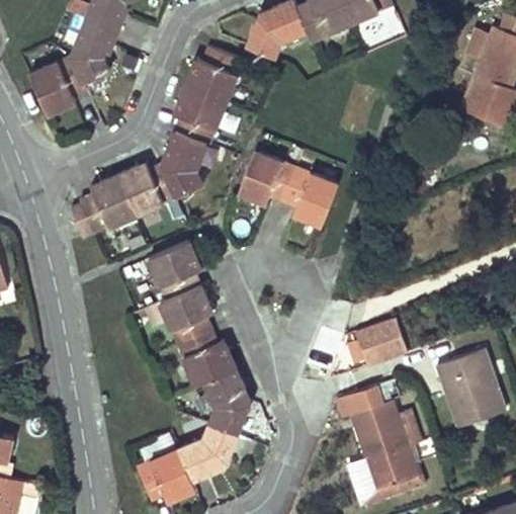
[(91,0),(69,57),(27,75),(45,115),(73,102),(71,96),(84,91),(82,84),(107,73),(100,58),(104,53),(107,54),(122,17),(126,8),(121,5),(124,1),(126,0),(91,0)]
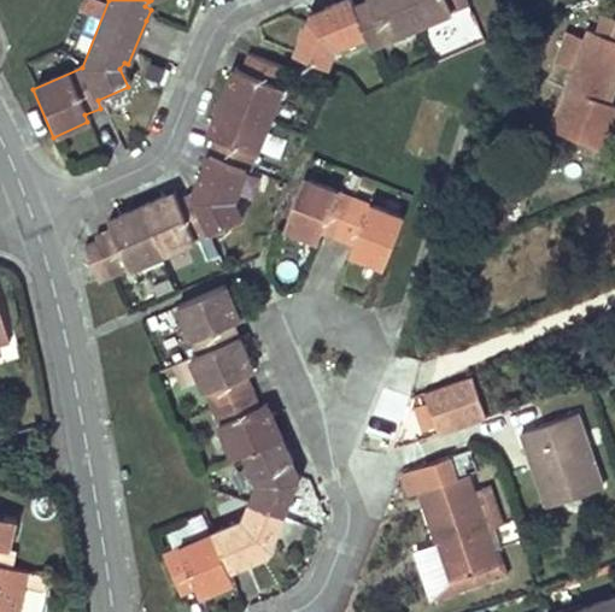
[(343,0),(309,12),(293,56),(326,68),(333,49),(364,36),(368,46),(466,6),(463,0),(365,0),(367,0),(351,6),(347,0),(343,0)]
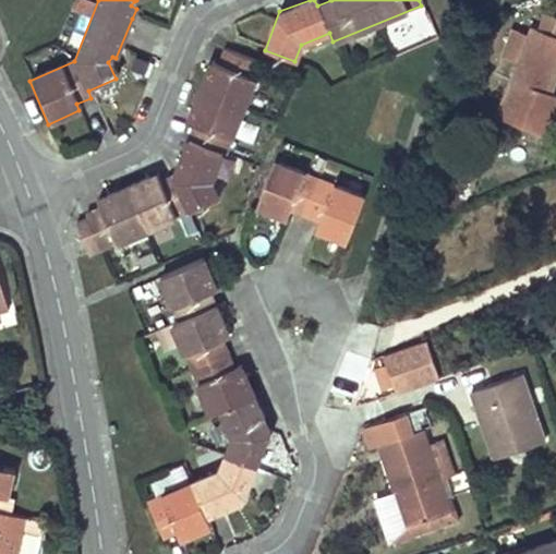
[(555,21),(544,16),(538,34),(555,40),(555,21)]
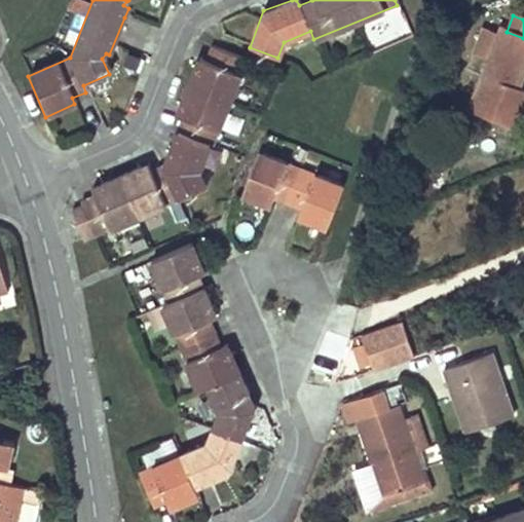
[(523,38),(507,32),(500,29),(498,32),(485,28),(475,52),(487,58),(466,112),(515,132),(523,108),(523,92),(519,90),(512,87),(523,58),(523,38)]
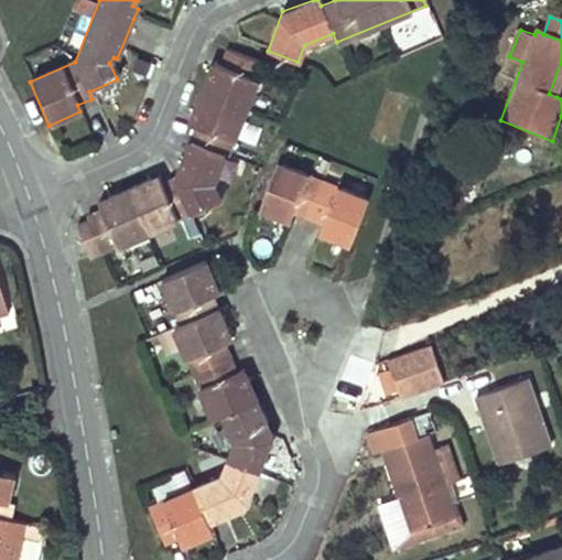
[(100,212),(116,248),(188,217),(223,204),(215,186),(226,157),(229,158),(263,67),(225,52),(219,65),(213,63),(187,125),(195,127),(174,180),(160,185),(158,178),(97,204),(100,212)]
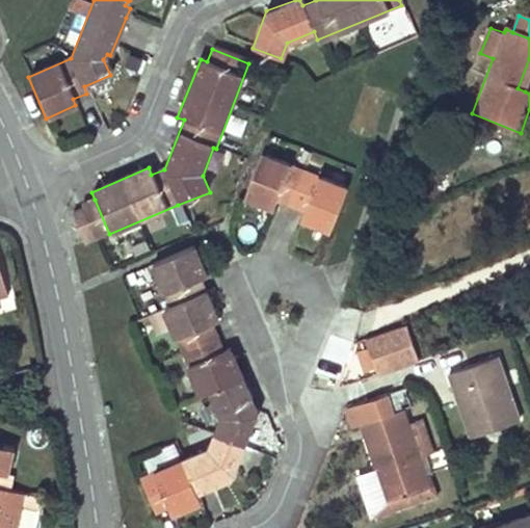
[(525,91),(529,78),(529,58),(518,88),(525,91)]
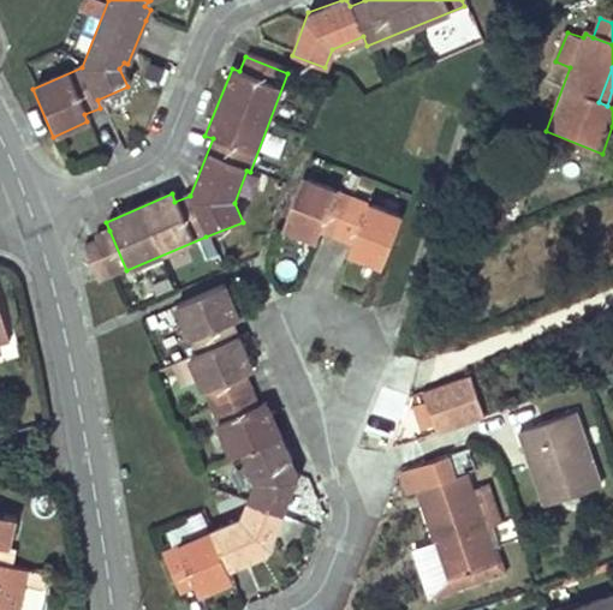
[(382,268),(402,220),(303,180),(283,231),(317,243),(320,235),(352,247),(349,255),(382,268)]
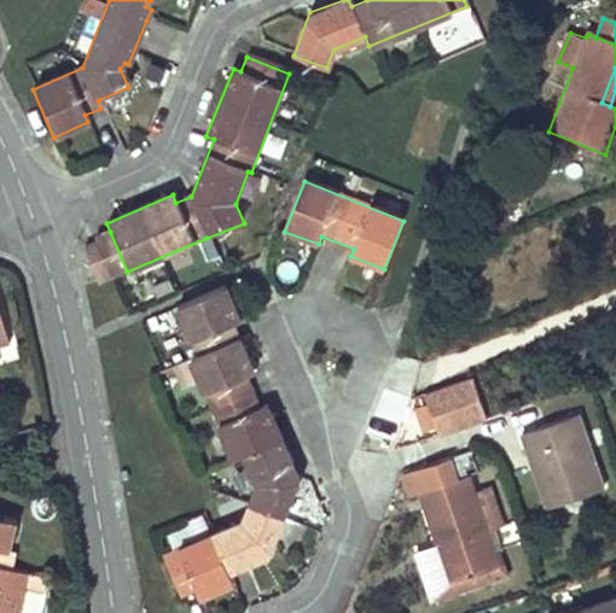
[(127,272),(110,232),(93,239),(96,244),(111,279),(127,272)]
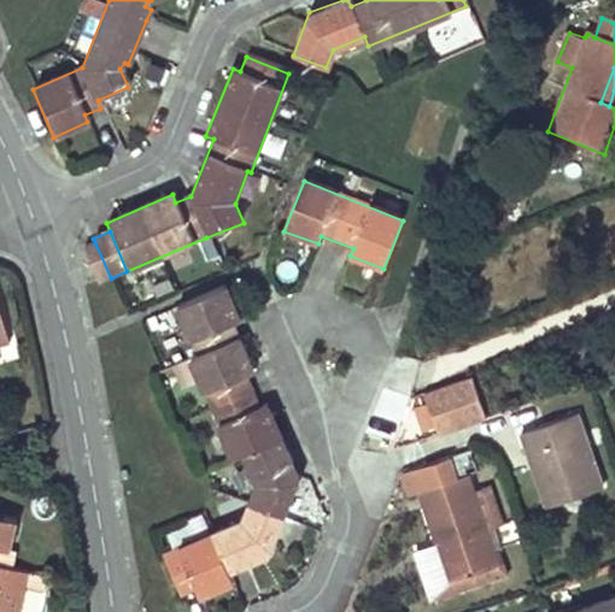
[(111,278),(95,243),(81,249),(97,284),(111,278)]
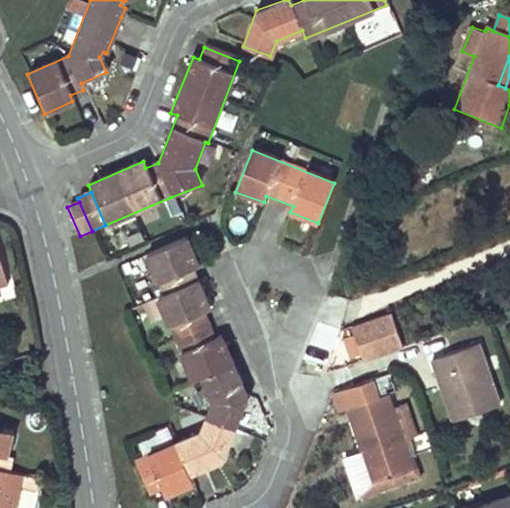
[(200,266),(188,239),(145,256),(164,295),(156,299),(191,382),(202,378),(213,403),(199,434),(133,462),(148,495),(163,489),(165,494),(192,483),(189,475),(200,470),(223,457),(249,394),(220,337),(213,339),(200,313),(208,309),(193,269),(200,266)]
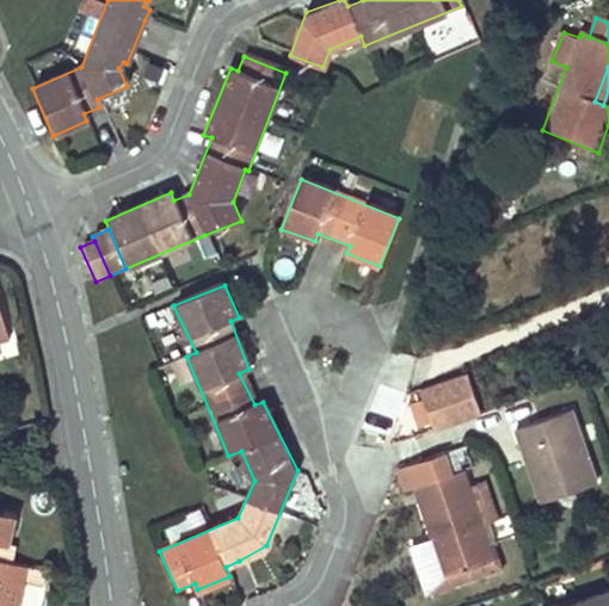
[(465,373),(419,389),(430,431),(479,415),(465,373)]
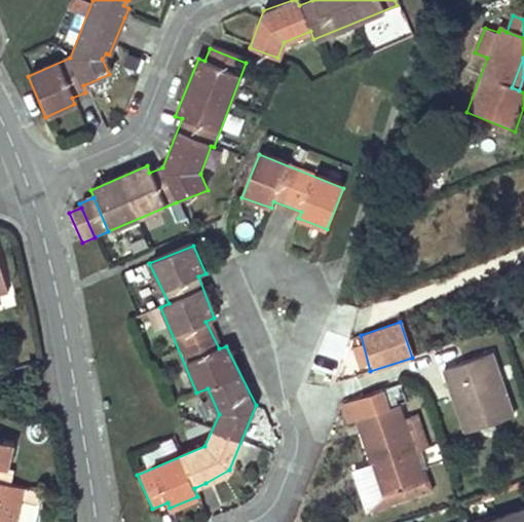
[(508,419),(486,351),(439,367),(445,387),(451,384),(456,403),(450,405),(461,436),(508,419)]
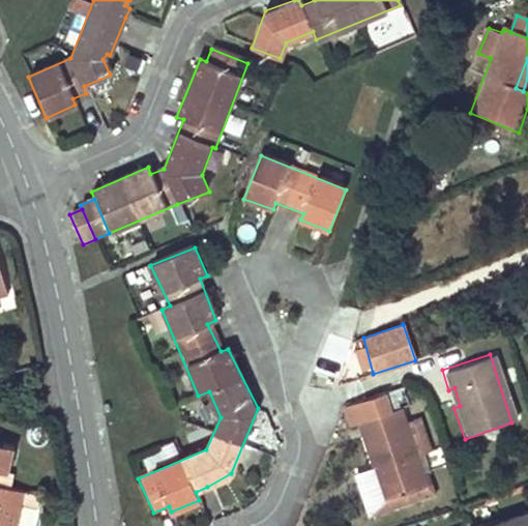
[(448,390),(453,408),(460,406),(455,387),(448,390)]
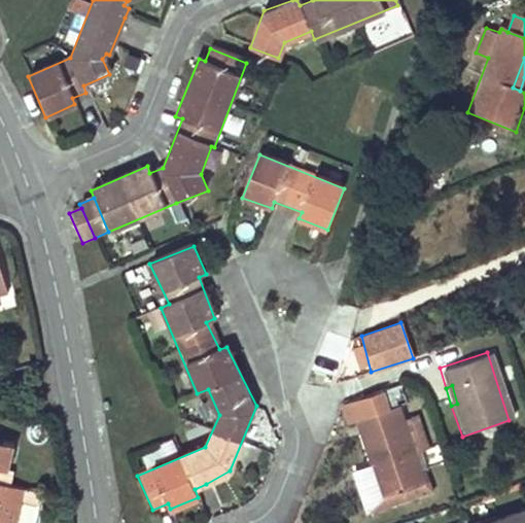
[(359,421),(384,500),(424,486),(399,408),(390,411),(381,390),(343,404),(349,424),(359,421)]
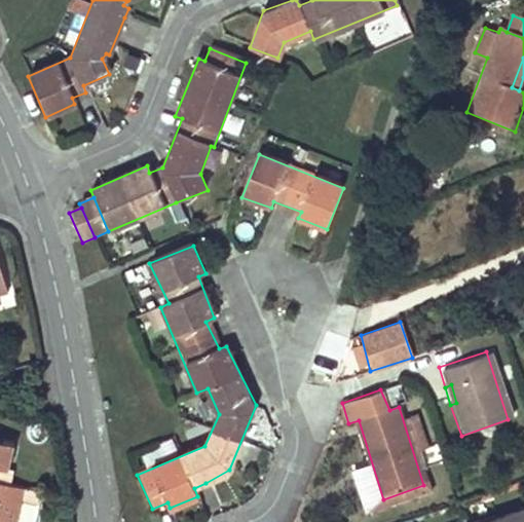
[(0,480),(2,481),(6,465),(14,468),(21,443),(0,438),(0,480)]
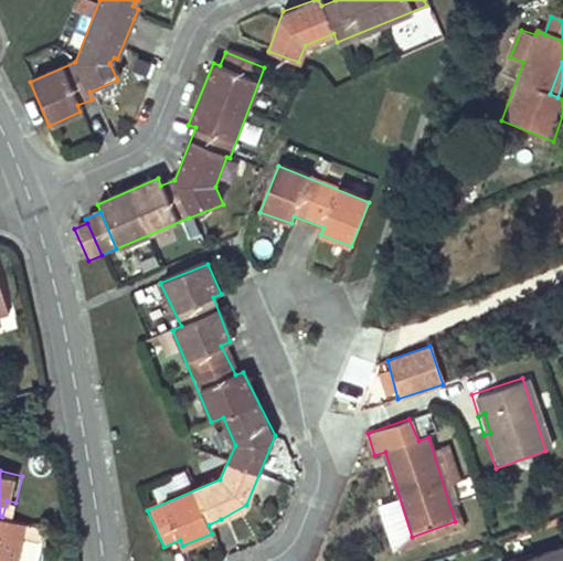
[(2,517),(0,516),(0,560),(22,560),(31,524),(2,517)]
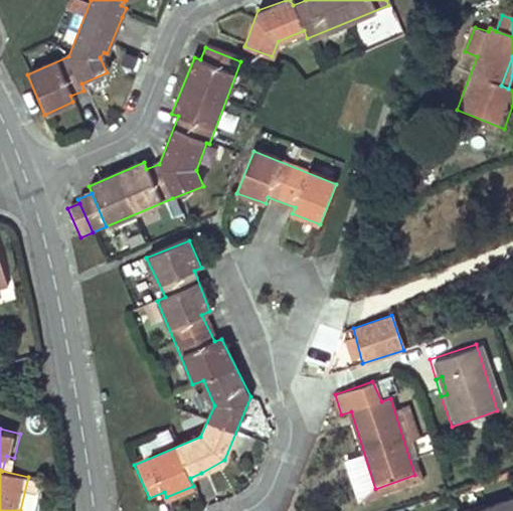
[(512,510),(512,504),(512,501),(485,510),(512,510)]
